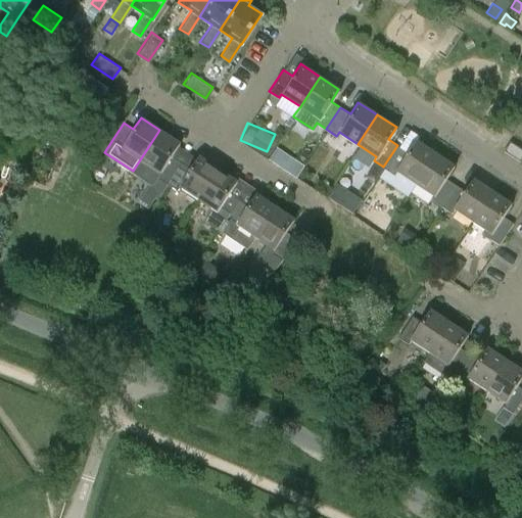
[(179,142),(159,130),(133,171),(151,184),(157,195),(162,187),(167,182),(181,160),(171,154),(179,142)]
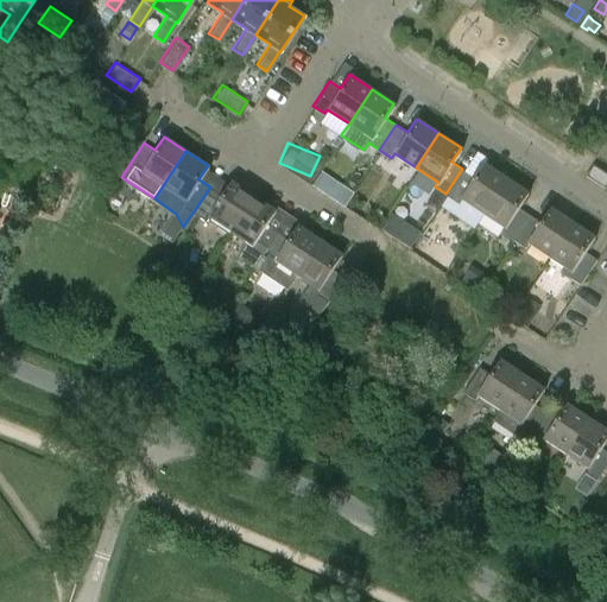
[(604,184),(606,178),(606,171),(592,162),(585,172),(604,184)]
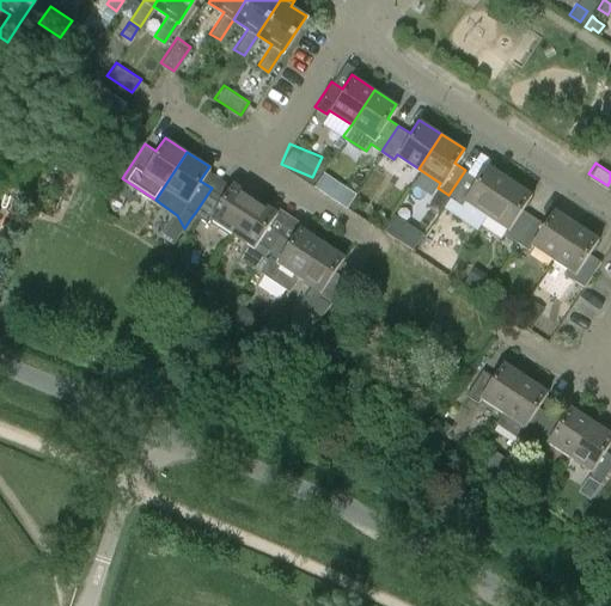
[(477,177),(465,170),(448,195),(460,203),(464,199),(486,213),(508,178),(486,164),(477,177)]
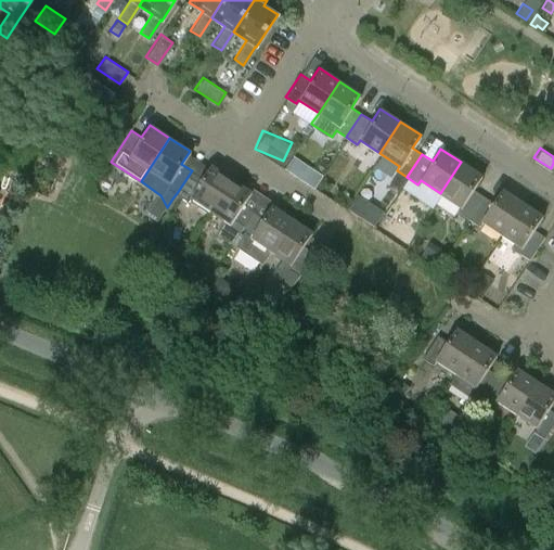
[(291,152),(282,164),(307,180),(316,168),(291,152)]
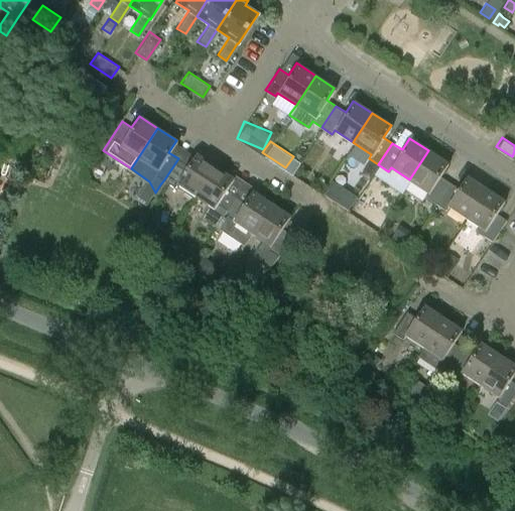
[(447,162),(428,150),(409,179),(427,192),(425,196),(434,202),(448,180),(439,174),(447,162)]
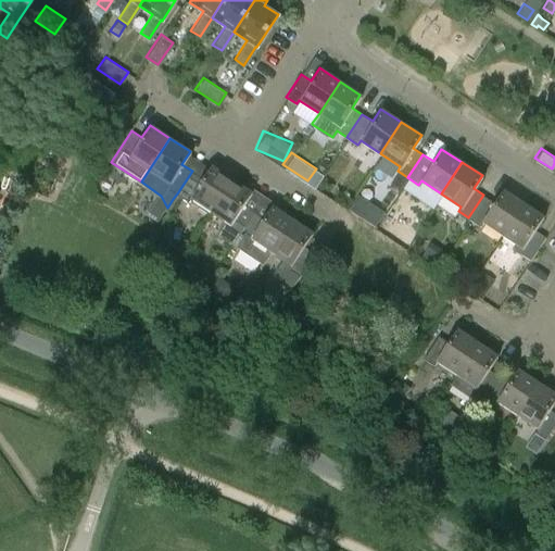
[(202,178),(192,171),(177,193),(188,201),(190,197),(210,210),(230,178),(211,165),(202,178)]
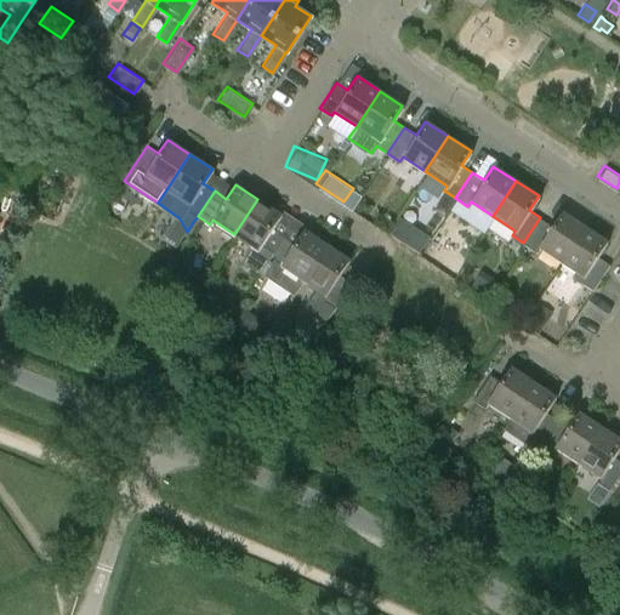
[(280,215),(257,199),(234,234),(248,243),(243,257),(260,269),(261,268),(283,237),(271,228),(280,215)]
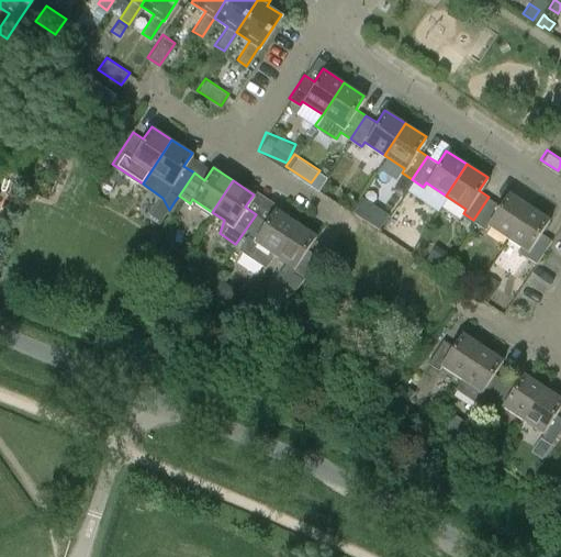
[(500,204),(489,197),(473,220),(484,227),(487,223),(507,236),(528,204),(507,191),(500,204)]
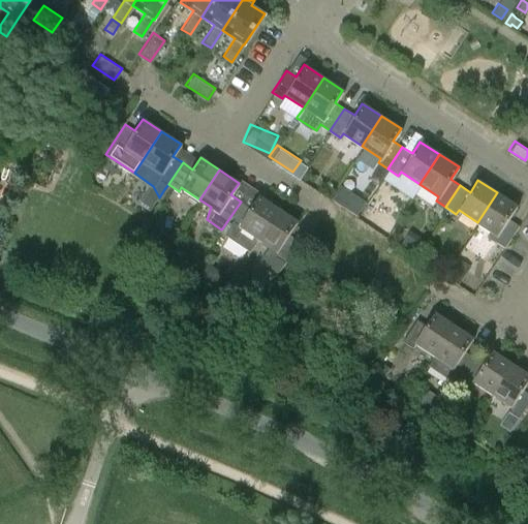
[(353,212),(363,197),(339,182),(330,196),(353,212)]
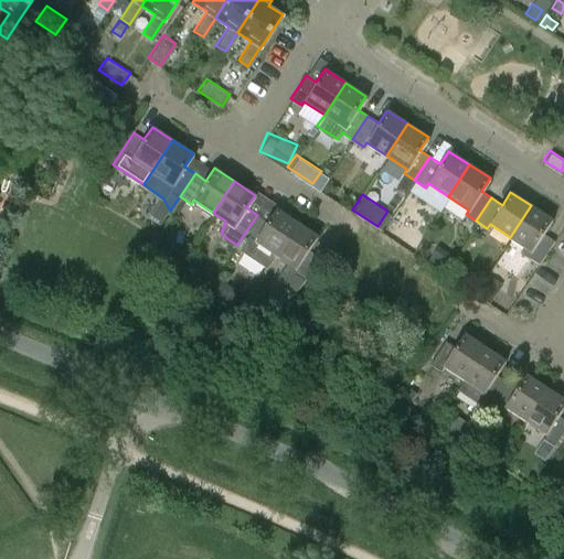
[(531,205),(510,237),(522,245),(520,249),(528,255),(539,262),(553,239),(543,232),(552,219),(531,205)]
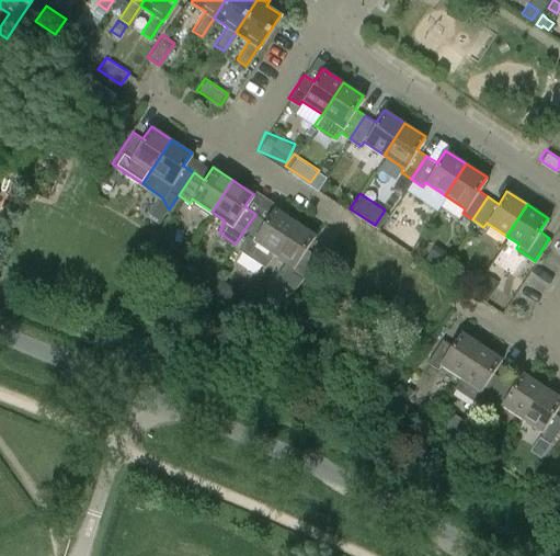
[(265,220),(255,214),(236,242),(239,245),(239,246),(265,264),(273,252),(294,220),(274,207),(265,220)]
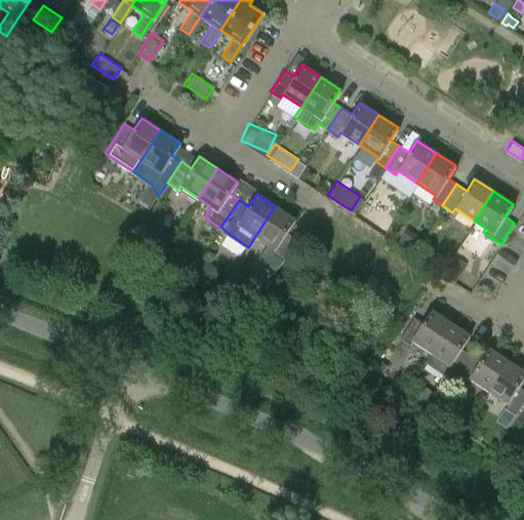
[(294,220),(275,206),(255,236),(266,242),(262,249),(260,251),(263,257),(265,260),(277,268),(296,238),(286,231),(294,220)]
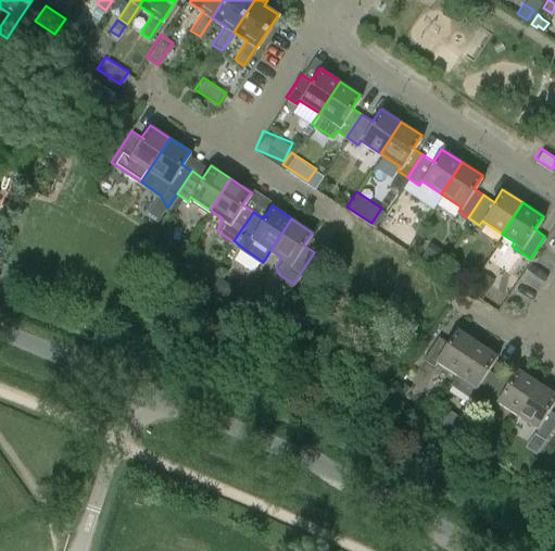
[(202,266),(197,274),(196,276),(205,282),(212,273),(202,266)]
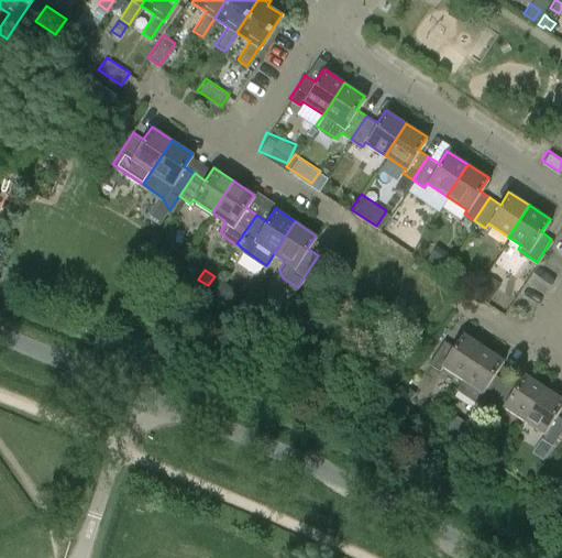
[(248,295),(239,290),(230,302),(239,307),(241,305),(248,295)]
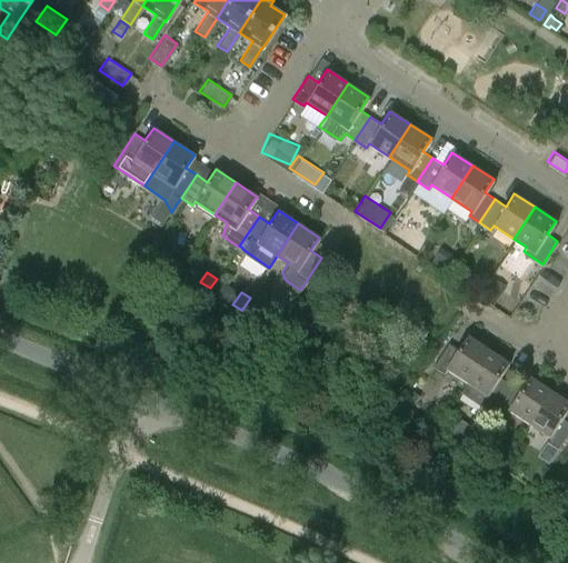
[(466,381),(488,349),(467,335),(458,348),(448,341),(432,364),(444,372),(446,368),(466,381)]
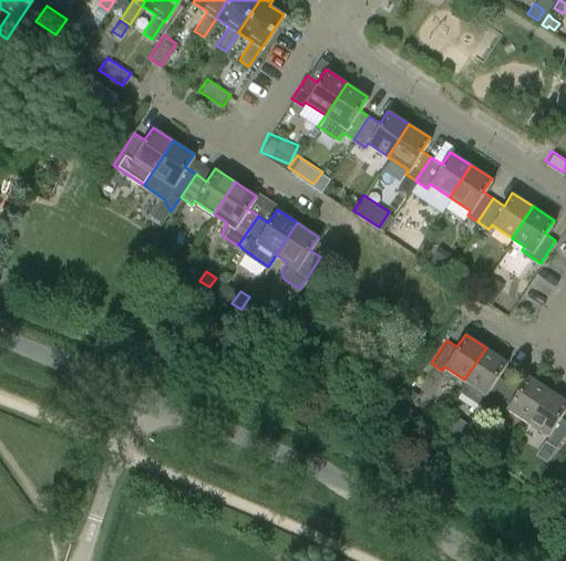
[(464,380),(459,388),(479,403),(482,397),(493,404),(508,381),(497,374),(506,361),(486,347),(464,380)]
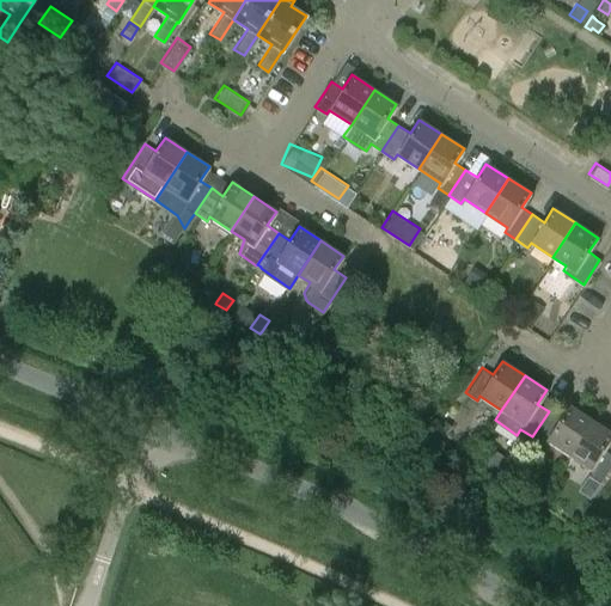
[(549,411),(532,436),(544,445),(547,440),(568,454),(592,420),(569,405),(560,420),(549,411)]
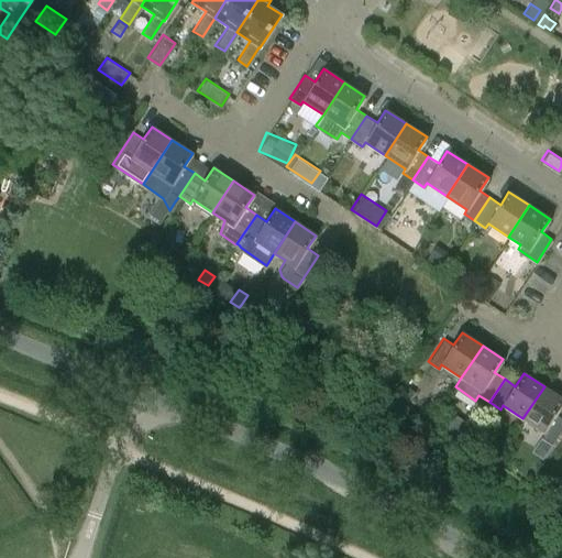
[(407,385),(400,394),(408,400),(414,391),(407,385)]
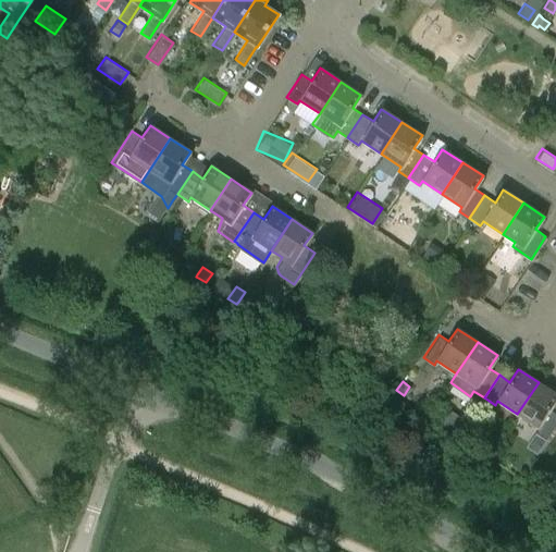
[(555,400),(555,394),(539,382),(517,414),(538,427),(534,431),(545,439),(555,421),(555,412),(551,408),(555,400)]
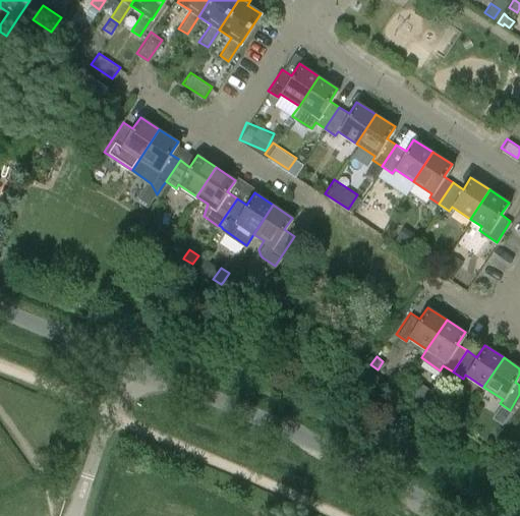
[(510,410),(500,403),(492,415),(502,422),(510,410)]
